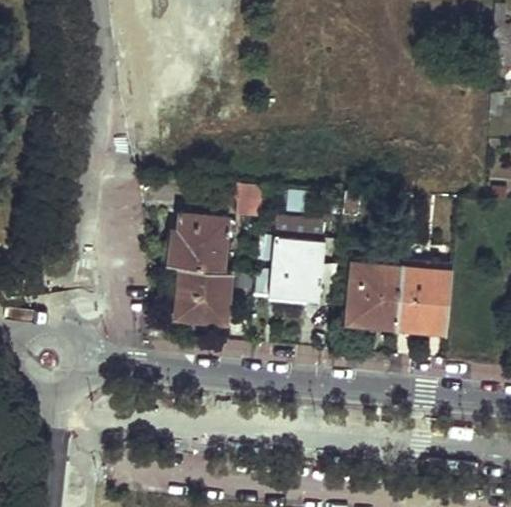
[(494,25),(509,26),(510,6),(495,6),(494,25)]
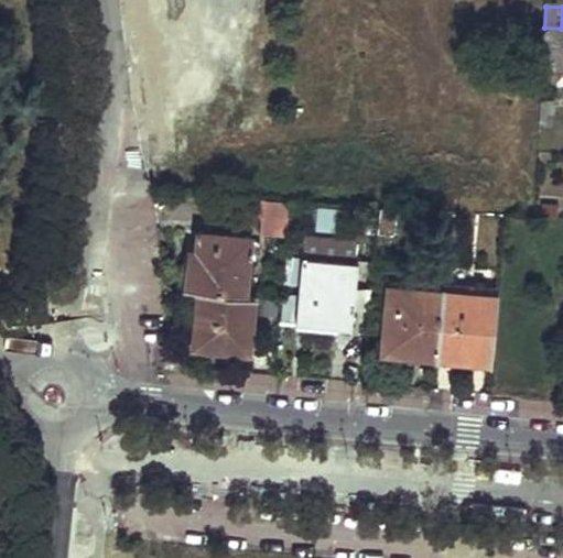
[(543,55),(560,55),(561,29),(544,28),(543,55)]
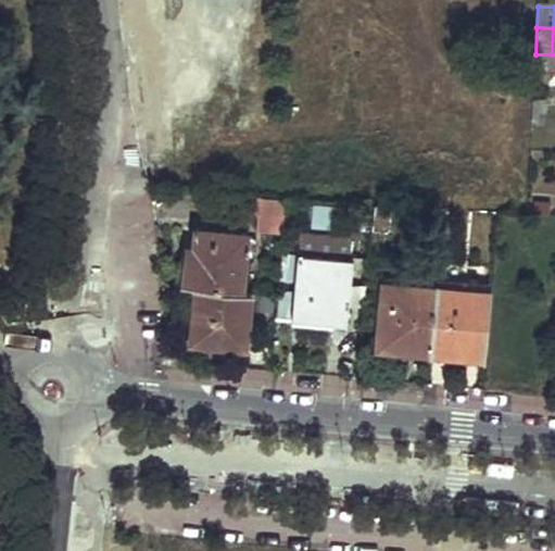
[(532,124),(546,124),(547,104),(533,102),(532,124)]
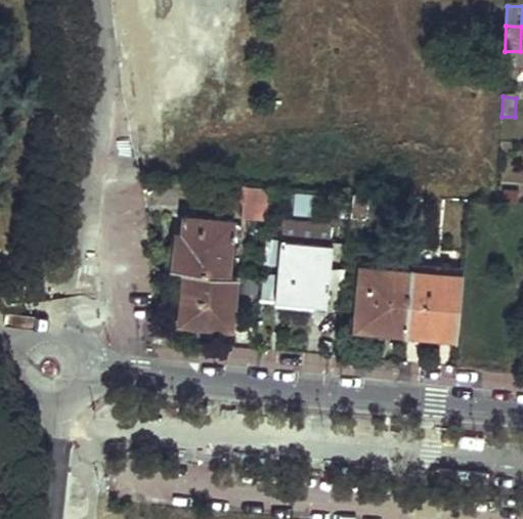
[(241,218),(267,221),(270,188),(243,186),(235,185),(234,203),(242,204),(241,218)]
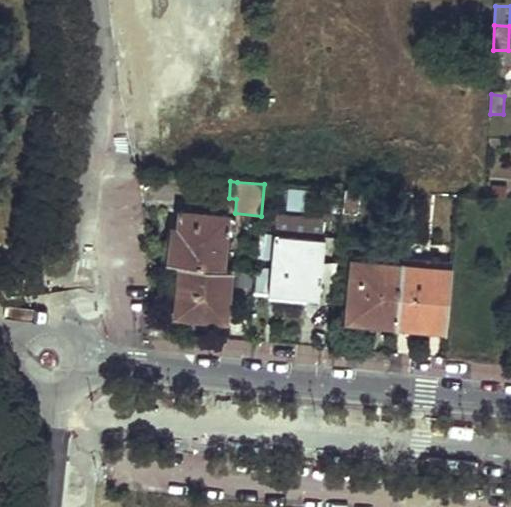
[(307,213),(309,195),(290,193),(289,212),(307,213)]
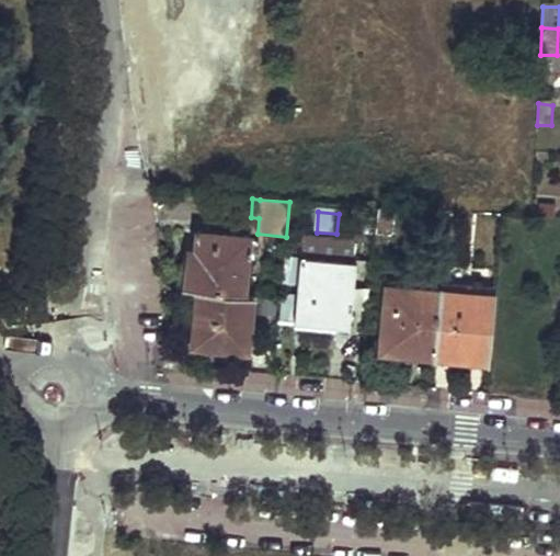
[(393,235),(396,214),(377,213),(376,233),(393,235)]
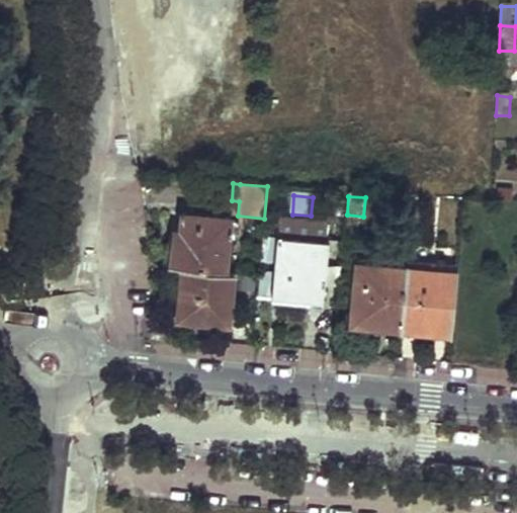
[(171,266),(223,271),(227,238),(234,239),(235,222),(227,222),(227,217),(183,214),(180,239),(174,239),(171,266)]
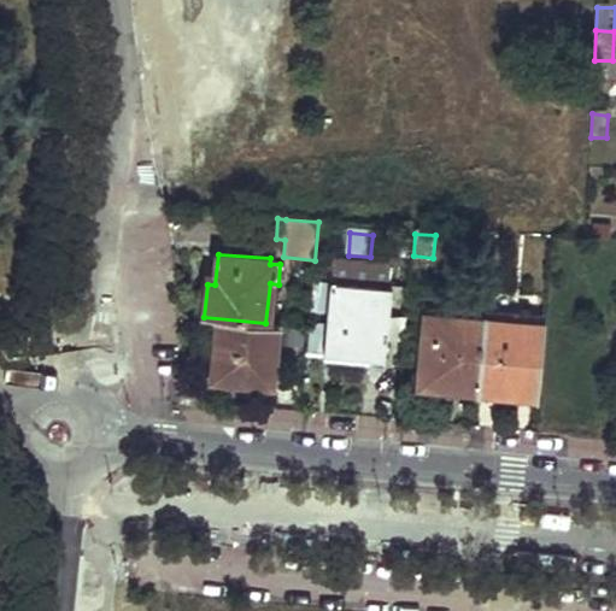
[(324,353),(382,360),(391,289),(330,282),(324,353)]
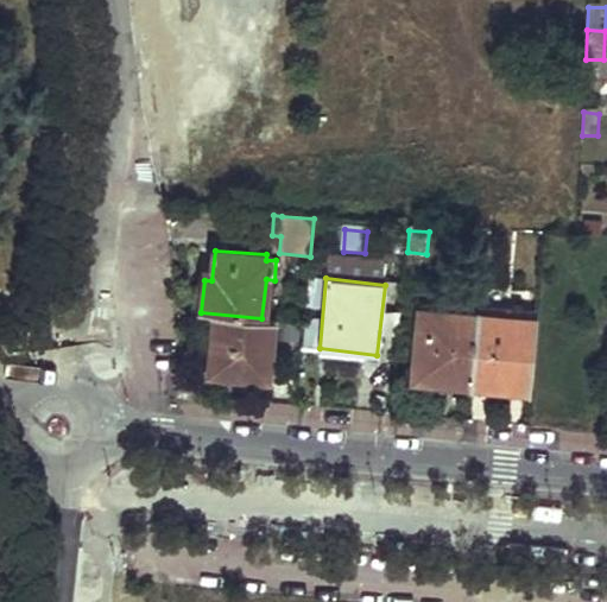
[(410,381),(470,388),(478,317),(418,312),(410,381)]
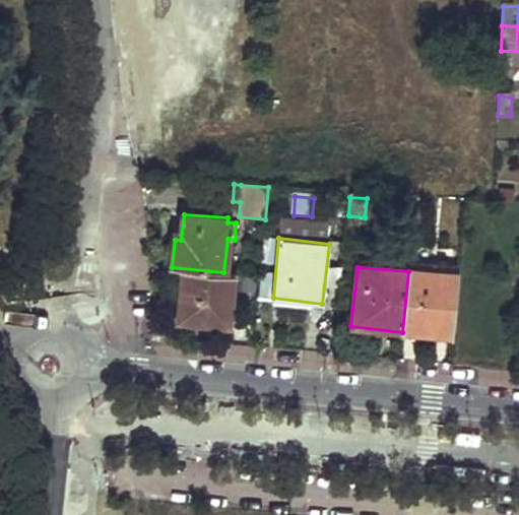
[(402,332),(454,338),(459,276),(408,271),(402,332)]
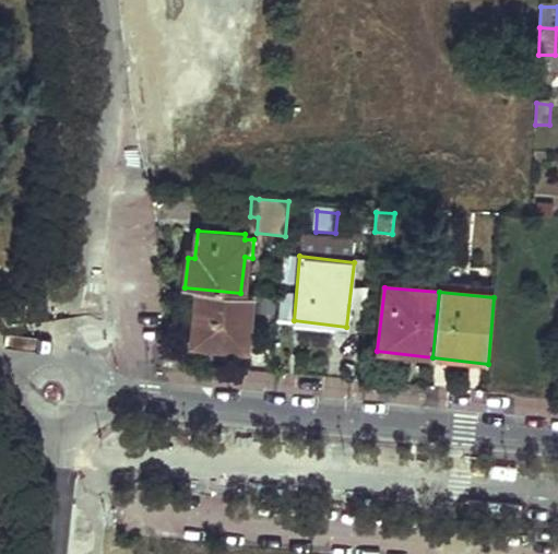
[(193,344),(244,350),(248,303),(198,299),(193,344)]
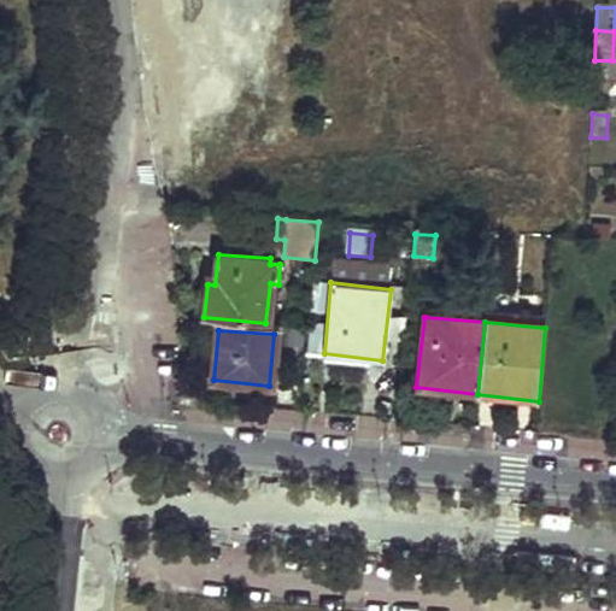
All buildings are outlined.
